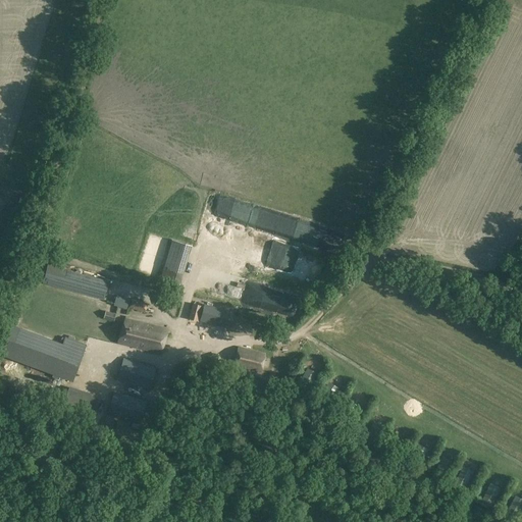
[(233,257),(309,276),(313,262),(237,243),(233,257)]
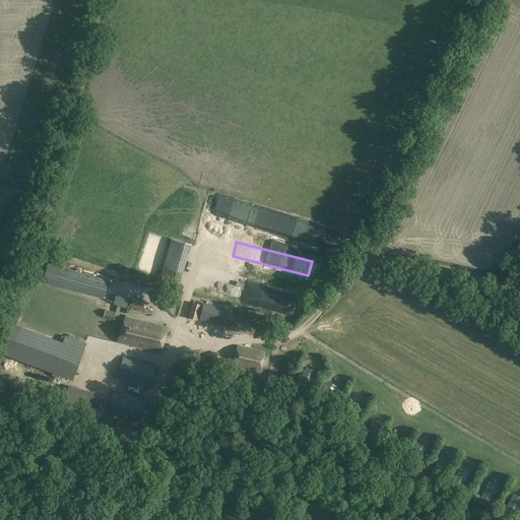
[(49,265),(43,283),(104,301),(109,281),(49,265)]
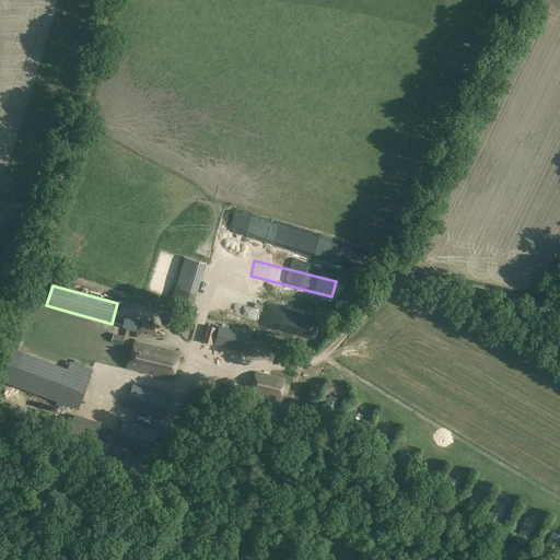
[(266,302),(261,317),(311,335),(316,318),(295,312),(295,313),(266,302)]
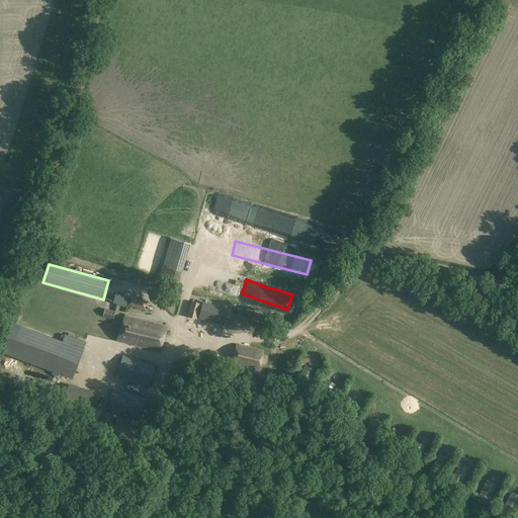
[(126,306),(133,307),(144,310),(147,300),(128,295),(126,306)]
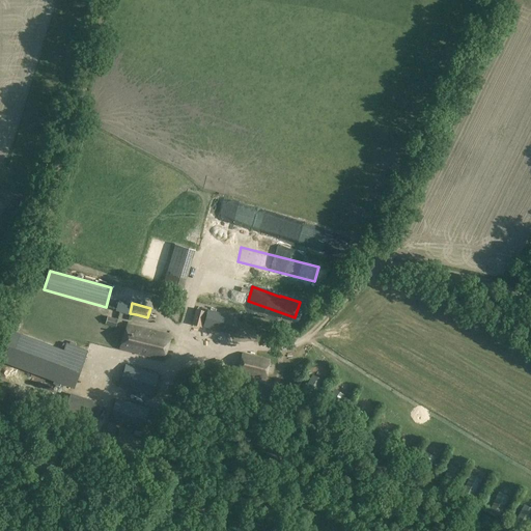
[(196,309),(192,325),(199,327),(203,311),(196,309)]
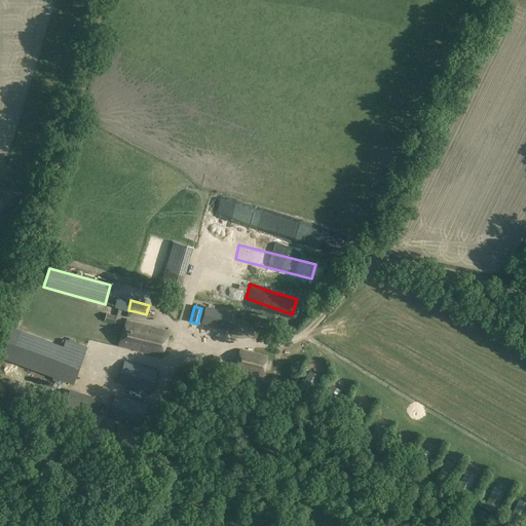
[(106,313),(104,321),(115,324),(117,316),(106,313)]
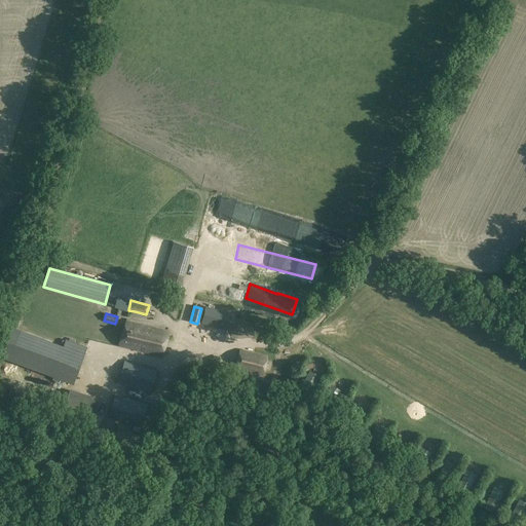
[(125,321),(119,345),(162,357),(168,332),(125,321)]
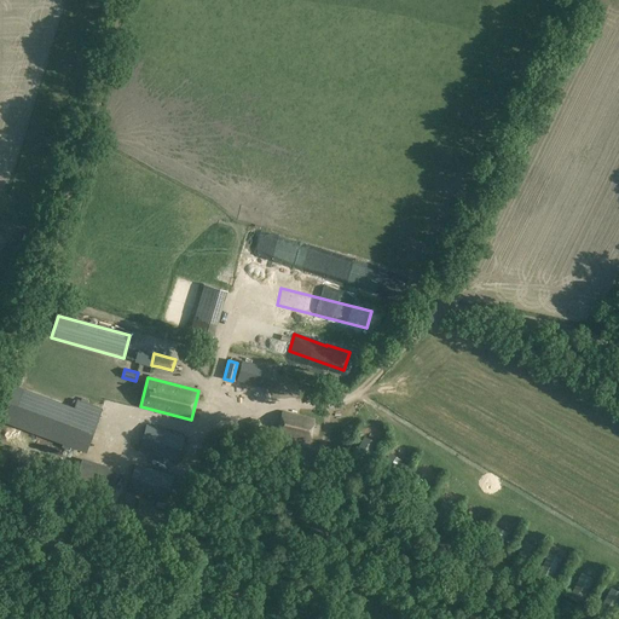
[(0,400),(0,421),(84,452),(87,446),(97,417),(100,409),(77,400),(75,409),(17,388),(17,386),(7,382),(0,400)]
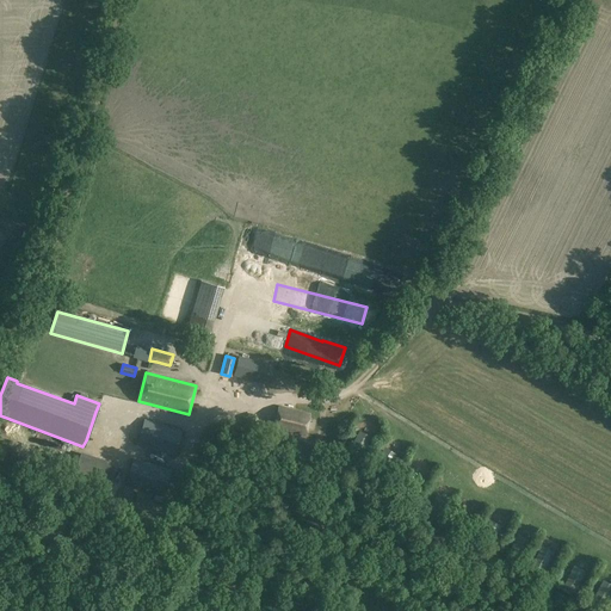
[(309,414),(278,406),(273,427),(304,436),(309,414)]
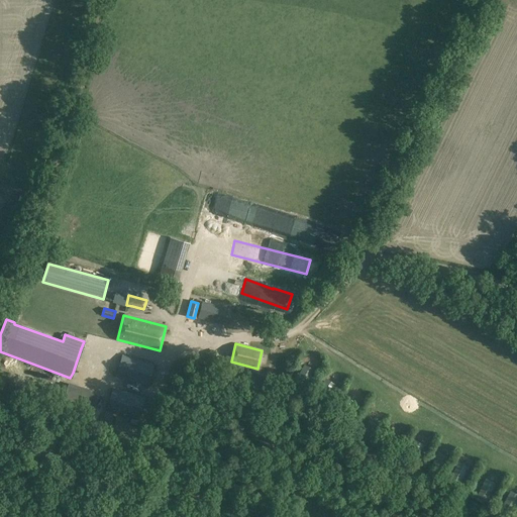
[(122,354),(116,376),(148,386),(153,364),(122,354)]
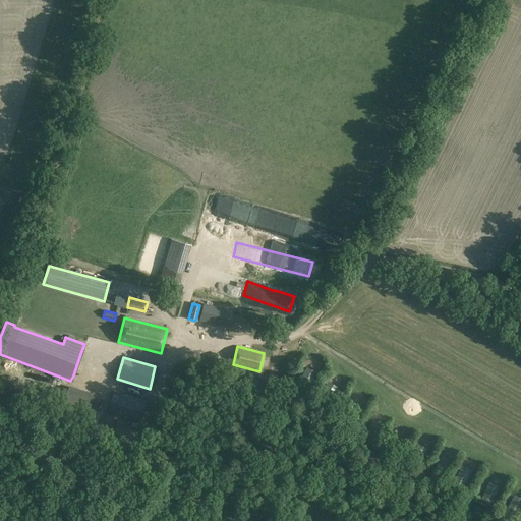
[(306,394),(315,375),(305,370),(296,388),(306,394)]
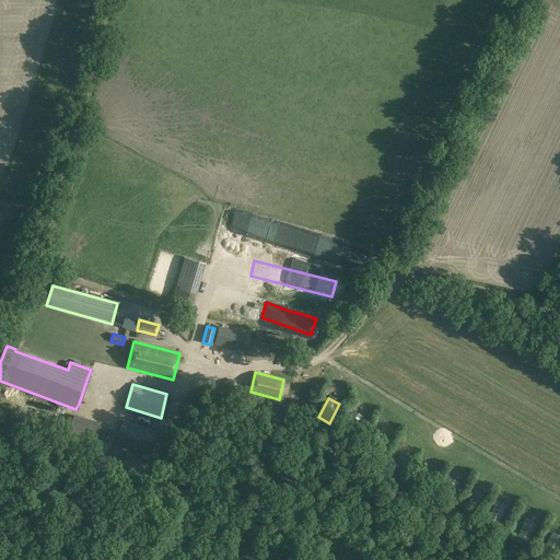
[(350,439),(361,420),(351,413),(339,431),(350,439)]
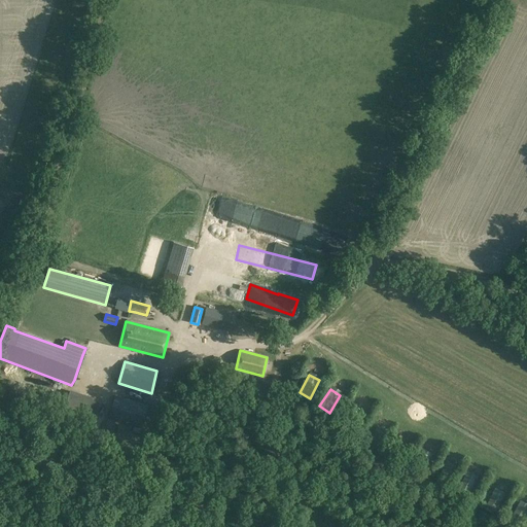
[(70,390),(65,407),(94,417),(100,399),(70,390)]
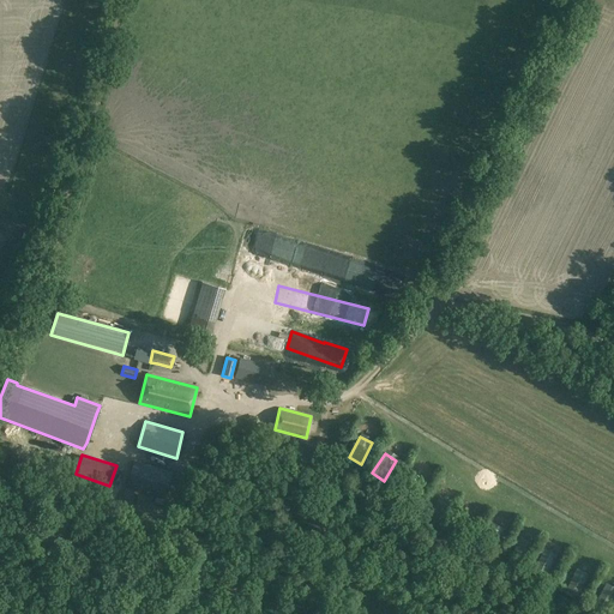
[(133,461),(126,486),(164,498),(173,471),(133,461)]
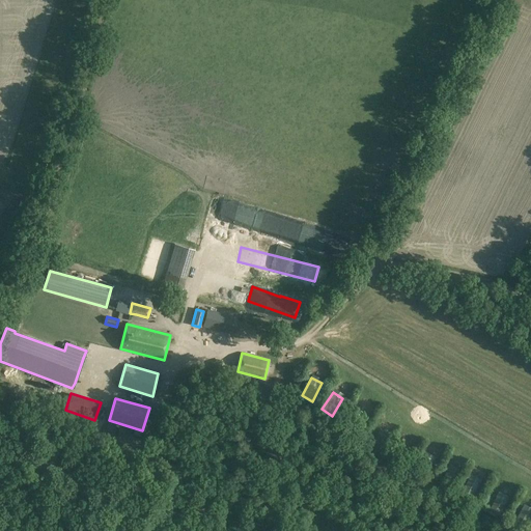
[(363,417),(354,411),(342,426),(352,434),(363,417)]
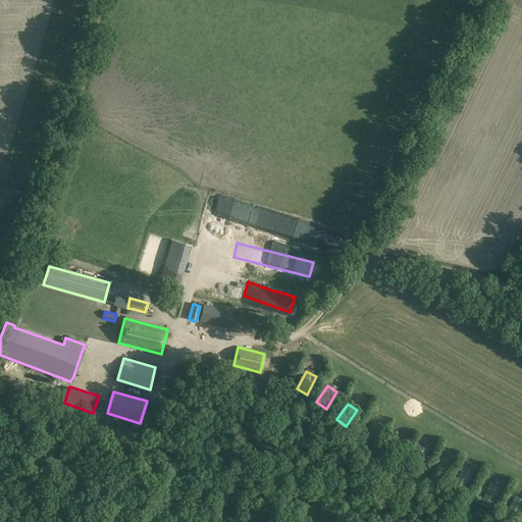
[(363,441),(373,448),(382,429),(372,424),(363,441)]
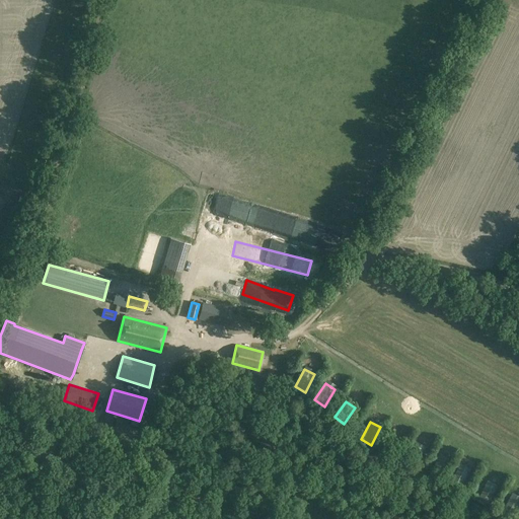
[(417,467),(426,450),(416,444),(406,461),(417,467)]
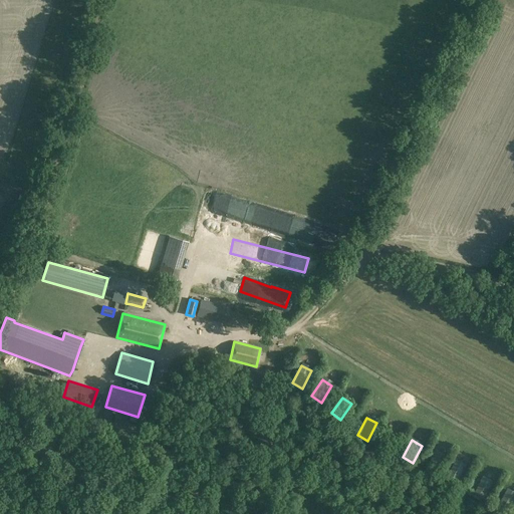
[(446,458),(436,453),(427,471),(437,476),(446,458)]
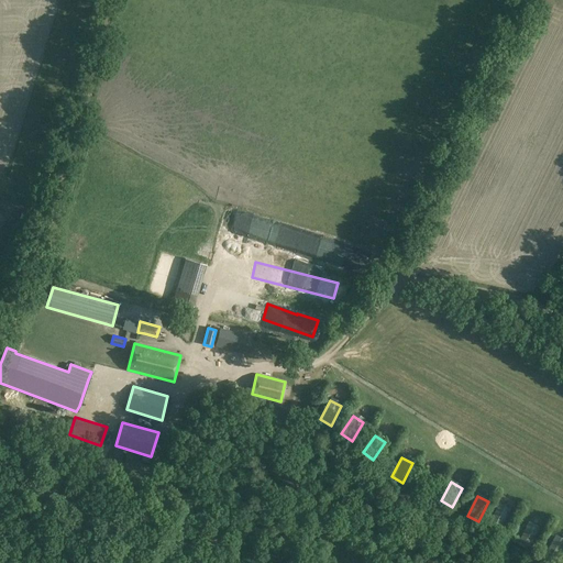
[(510,512),(499,507),(489,526),(501,531),(510,512)]
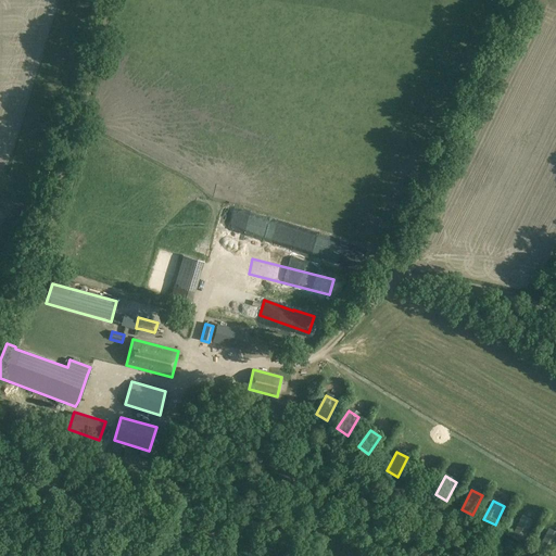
[(523,543),(533,523),(522,518),(513,536),(523,543)]
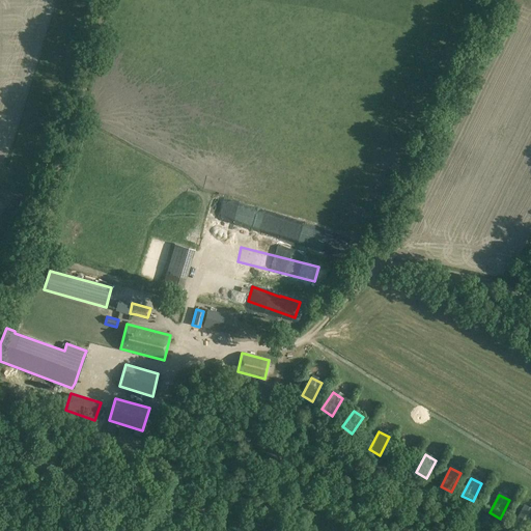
[(525,530),(530,520),(530,511),(524,508),(515,526),(525,530)]
